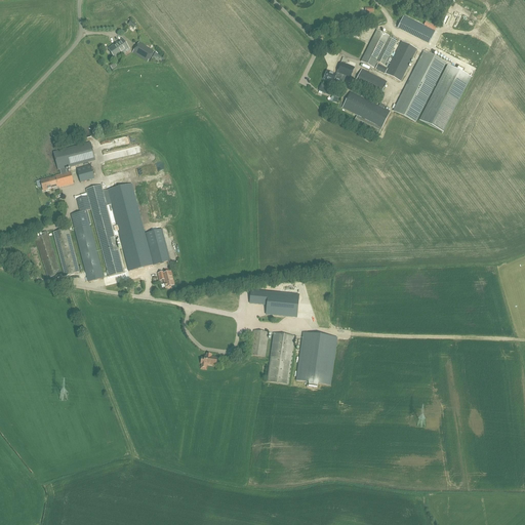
[(435,32),(404,16),(398,28),(430,43),(435,32)]
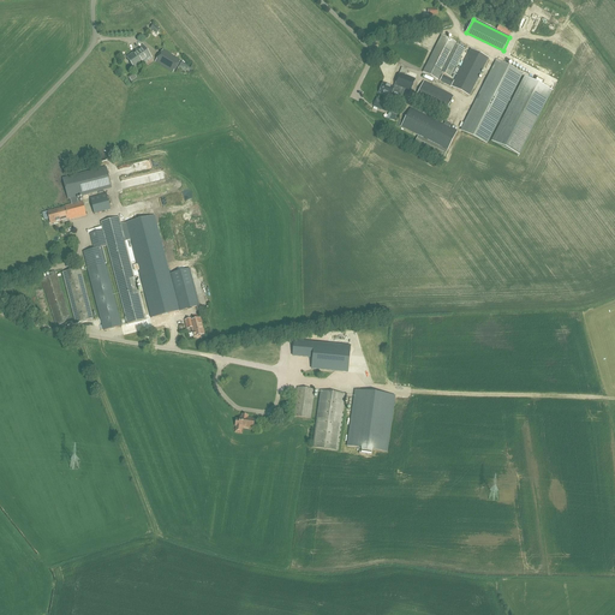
[(457,42),(442,35),(423,72),(439,81),(442,72),(455,45),(457,42)]
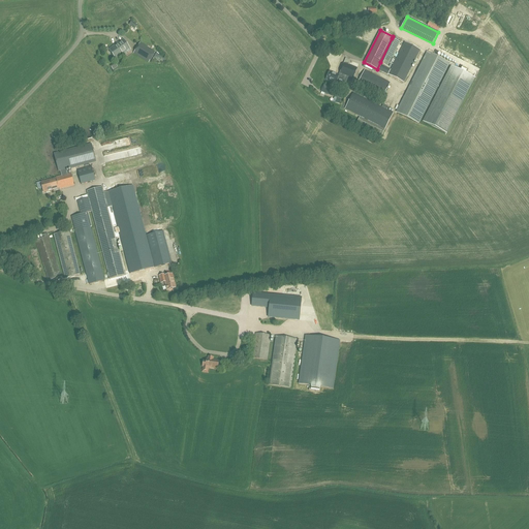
[(399,42),(392,38),(380,62),(387,66),(399,42)]
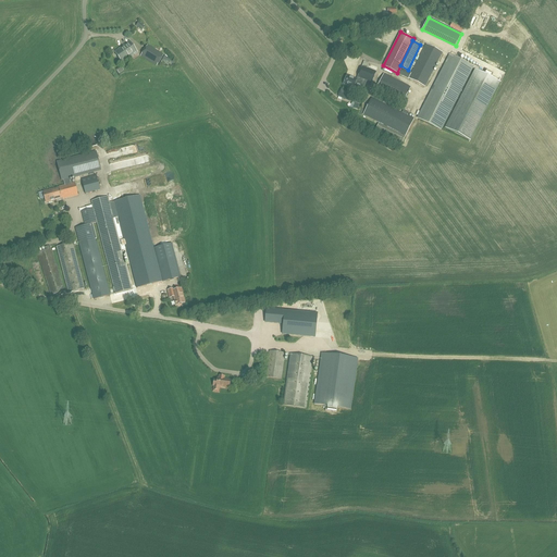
[(122,63),(137,52),(130,41),(114,52),(122,63)]
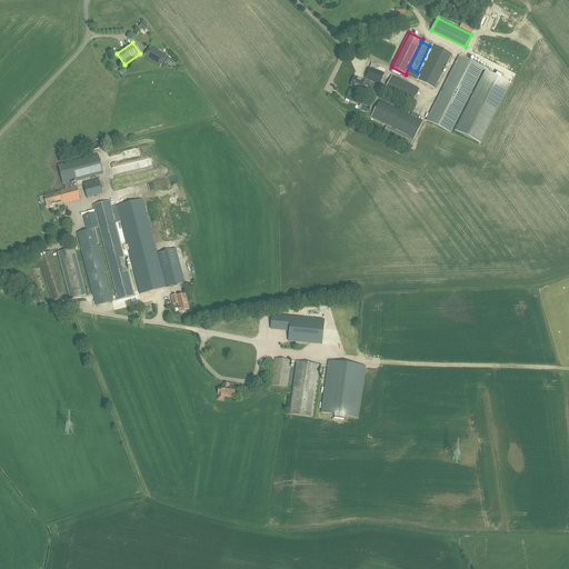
[(452,53),(436,45),(420,75),(420,76),(418,80),(435,89),(452,53)]
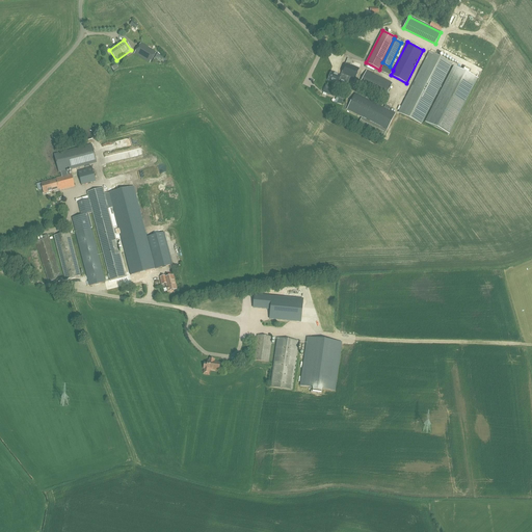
[(150,62),(156,52),(141,43),(134,53),(150,62)]
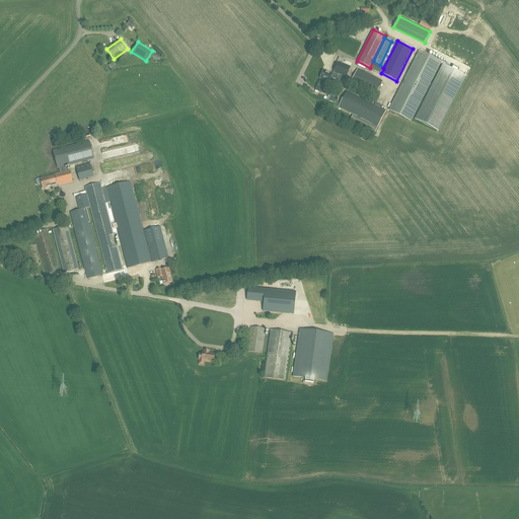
[(441,62),(420,51),(389,110),(411,121),(441,62)]
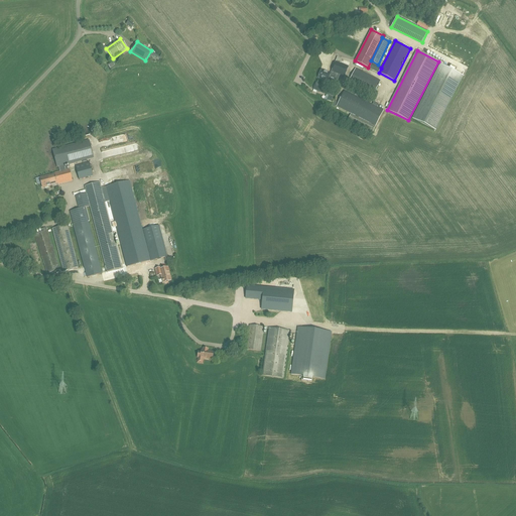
[(162,56),(153,51),(151,53),(149,56),(157,61),(158,62),(162,56)]
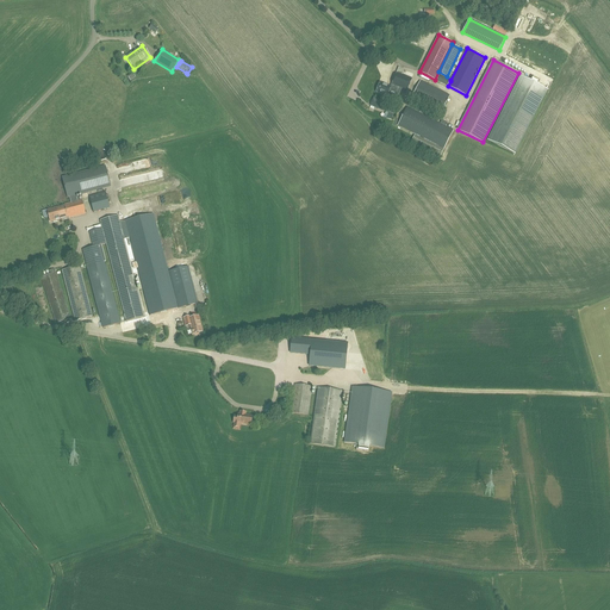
[(381,79),(377,92),(387,97),(390,91),(396,92),(397,87),(406,92),(412,79),(402,74),(404,69),(398,67),(391,87),(386,85),(387,81),(381,79)]
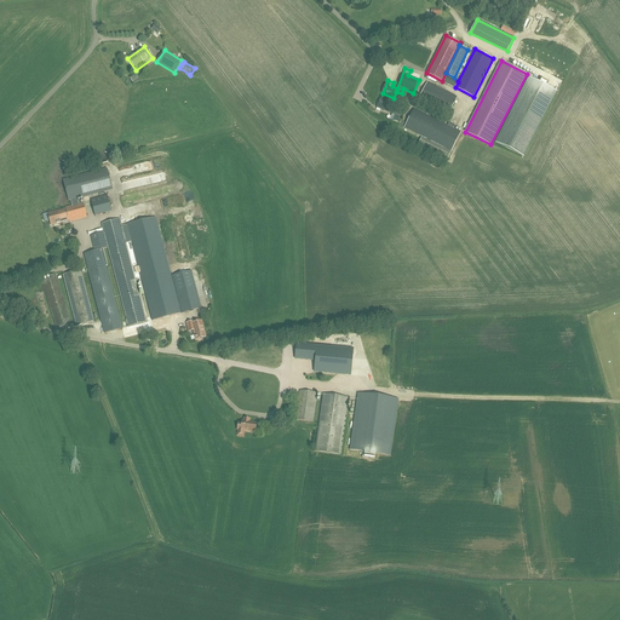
[(458,81),(446,75),(443,81),(455,87),(458,82),(458,81)]
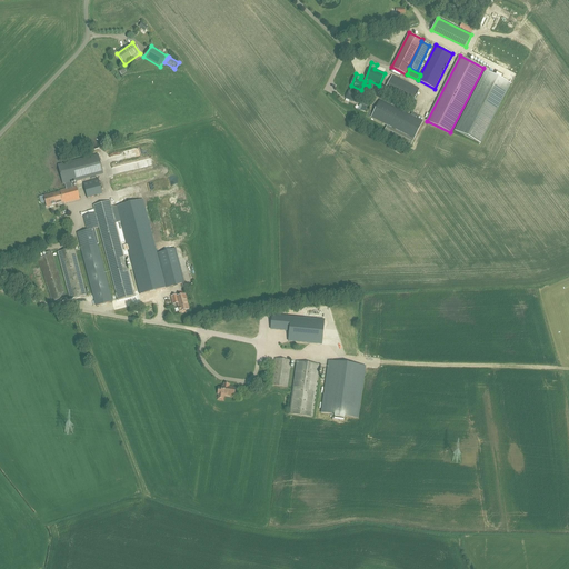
[(511,86),(485,71),(455,131),(480,146),(511,86)]
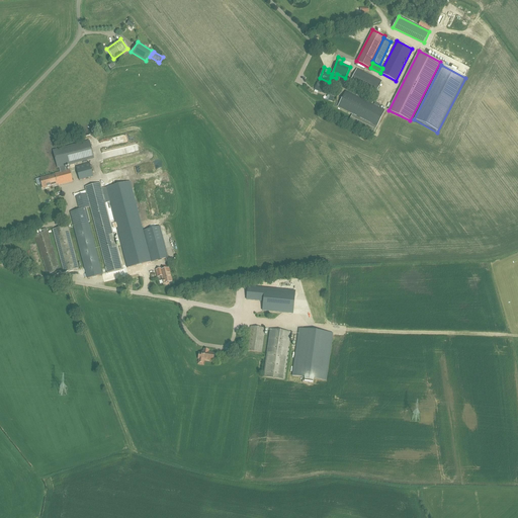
[(374,96),(381,81),(357,68),(349,84),(374,96)]
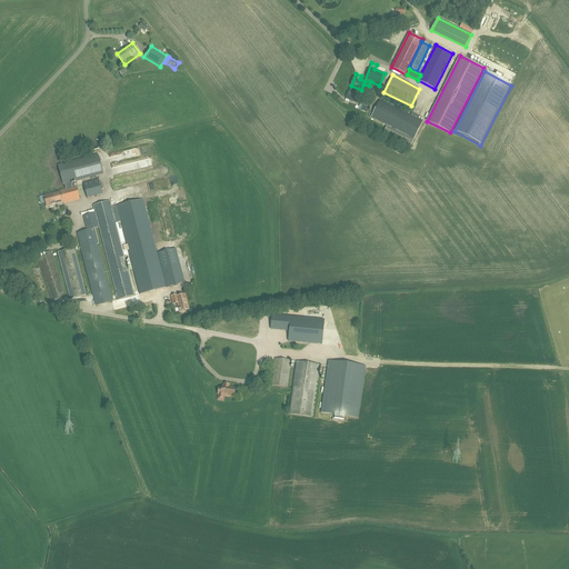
[(346,99),(357,103),(361,96),(349,90),(346,99)]
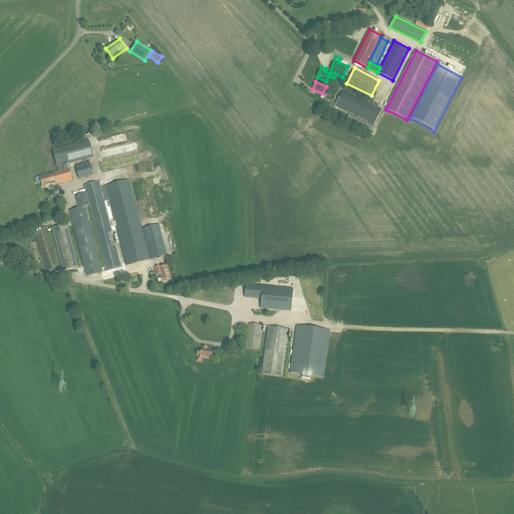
[(382,109),(343,89),(335,105),(374,125),(382,109)]
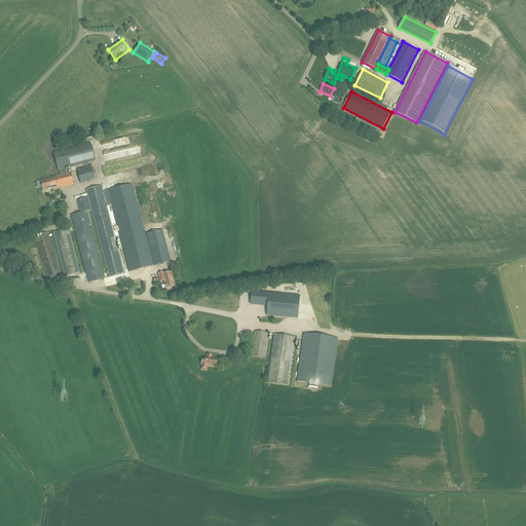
[(383,128),(358,116),(354,122),(380,135),(383,128)]
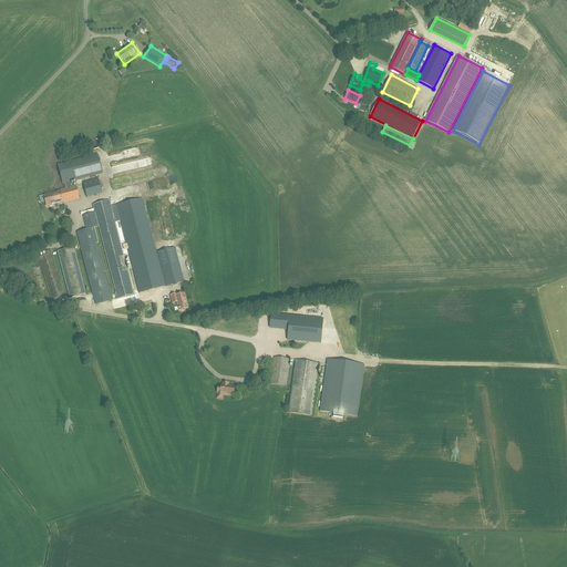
[(99,155),(83,160),(88,176),(103,172),(99,155)]
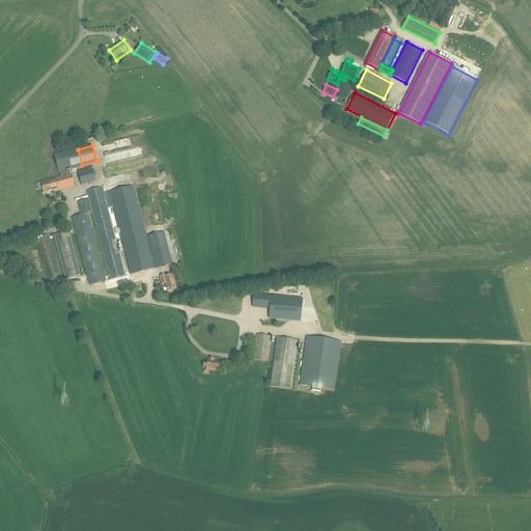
[(61,176),(67,175),(66,169),(82,165),(78,149),(55,155),(59,171),(60,170),(61,176)]
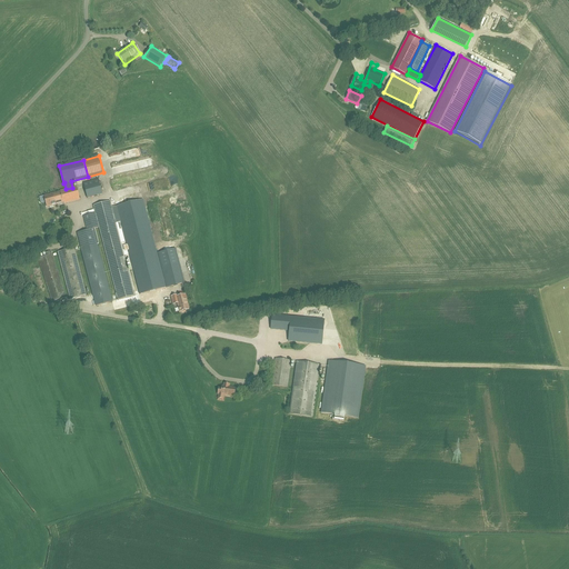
[(150,170),(112,179),(113,186),(152,177),(150,170)]
